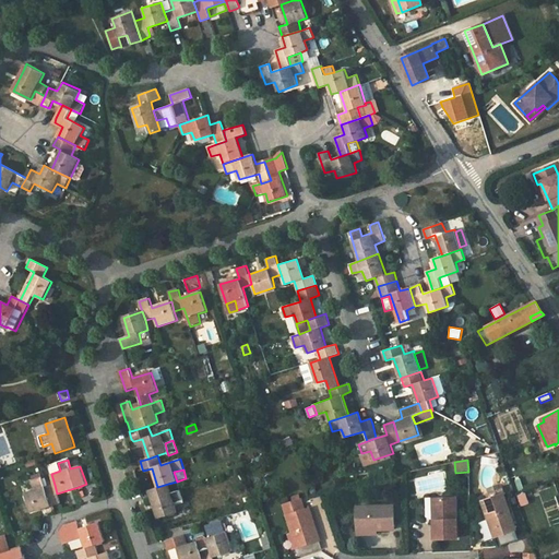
[(46,508),(60,503),(57,494),(55,485),(45,487),(42,477),(31,480),(34,490),(24,494),(31,512),(46,508)]
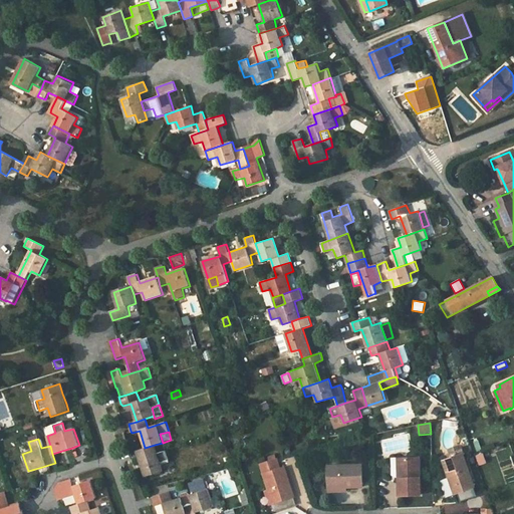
[(157,453),(155,445),(145,448),(137,451),(141,462),(146,477),(163,471),(161,463),(168,460),(165,451),(157,453)]
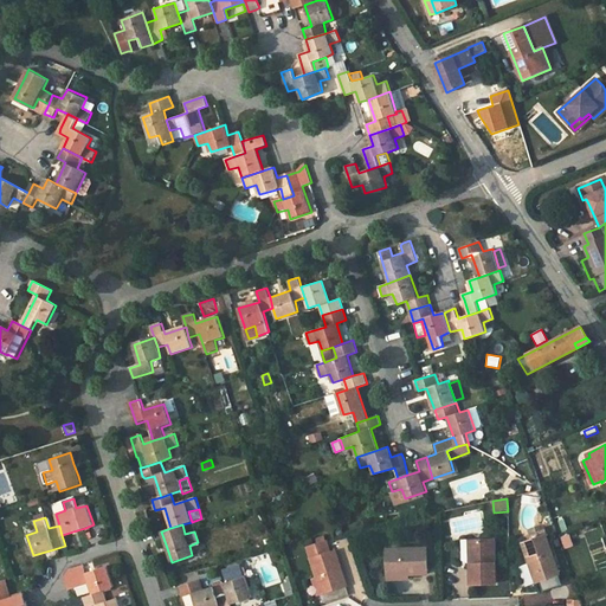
[(530,532),(533,537),(546,534),(543,527),(530,532)]
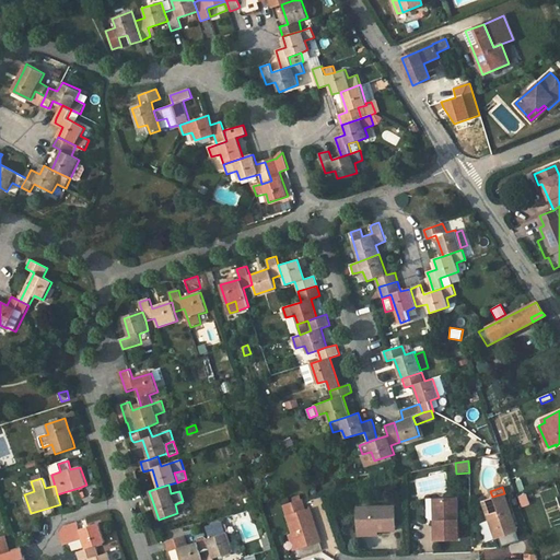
[(492,497),(482,501),(497,539),(518,532),(504,493),(492,497)]
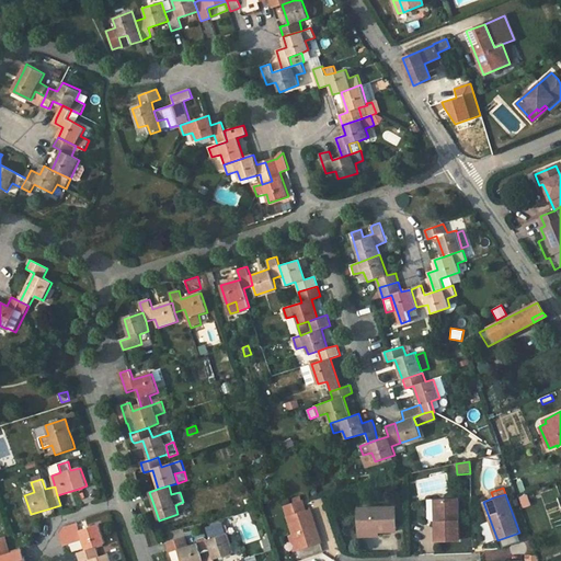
[(523,508),(530,505),(527,495),(519,497),(523,508)]
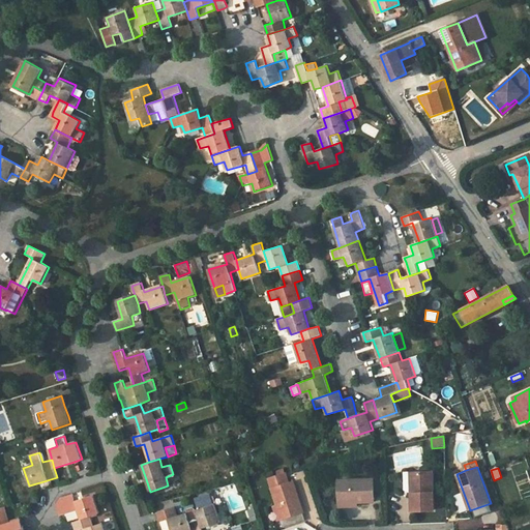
[(433,472),(413,472),(414,493),(411,493),(412,511),(434,510),(433,472)]
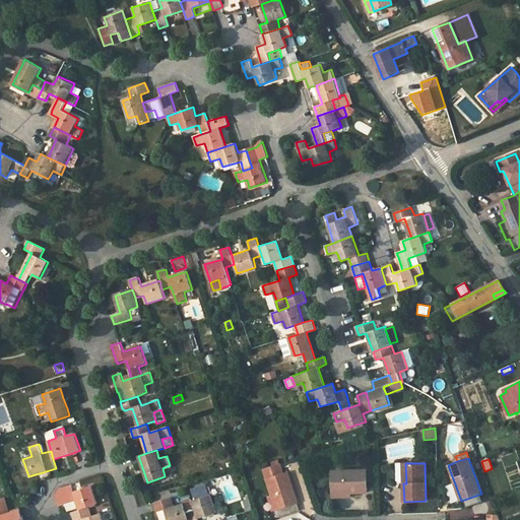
[(283,474),(280,465),(273,467),(264,470),(272,496),(276,509),(298,503),(287,472),(283,474)]
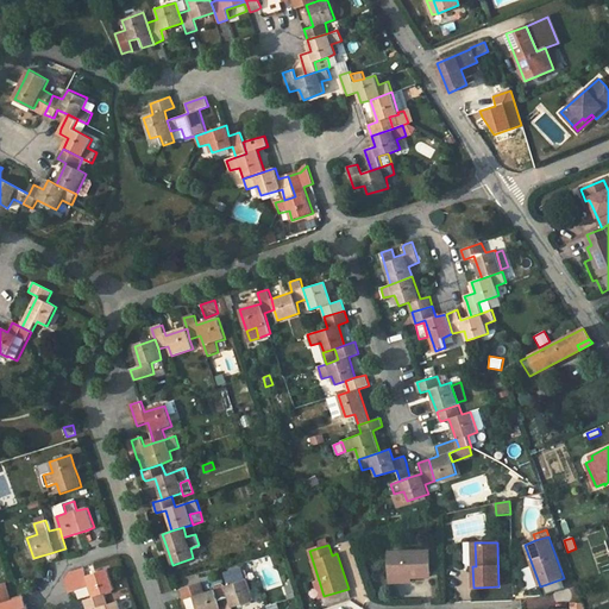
[(429,577),(429,551),(389,552),(390,576),(412,576),(410,578),(429,577)]
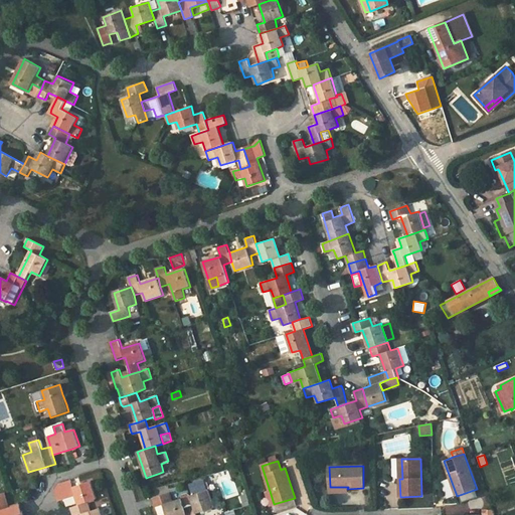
[(54,492),(57,501),(75,495),(78,504),(88,502),(96,498),(91,481),(72,487),(70,480),(58,484),(54,488),(54,492)]
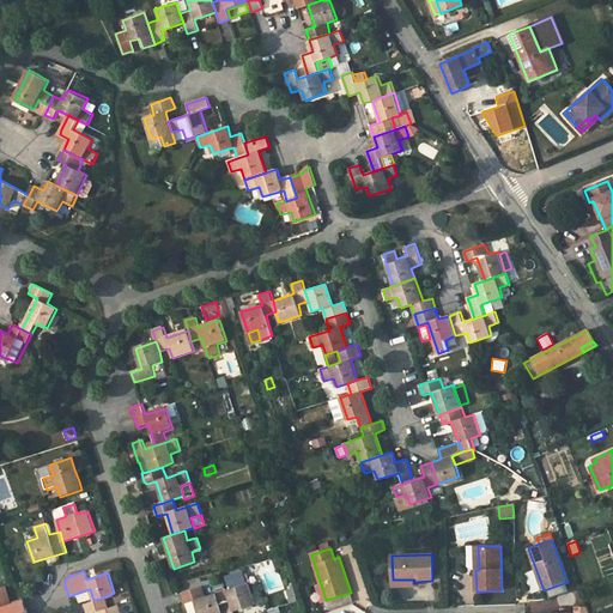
[(228,587),(246,583),(242,571),(225,575),(228,587)]
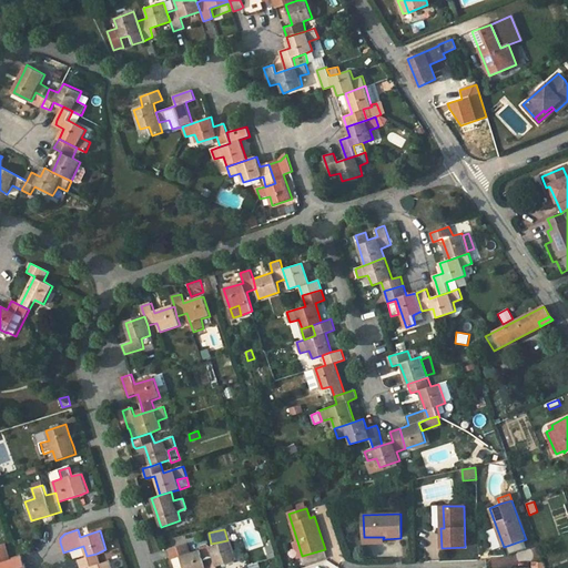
[(216,567),(216,566),(235,559),(230,541),(210,547),(213,557),(203,560),(205,567),(216,567)]
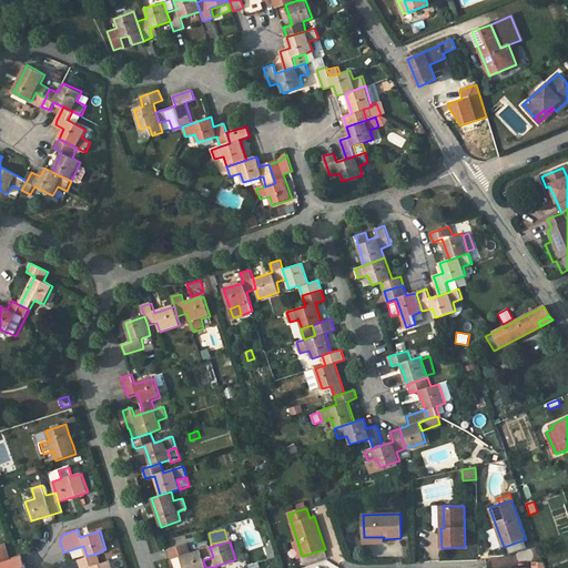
[(302,556),(297,541),(293,543),(298,558),(302,556)]
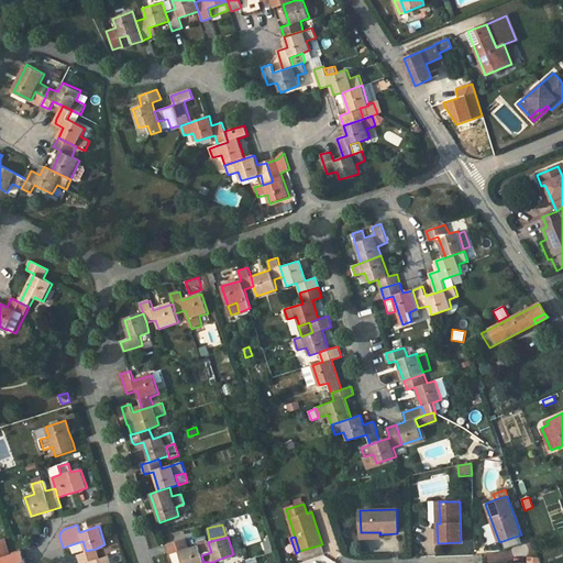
[(166,544),(168,552),(169,554),(178,552),(183,562),(203,562),(201,555),(198,545),(188,548),(185,539),(166,544)]
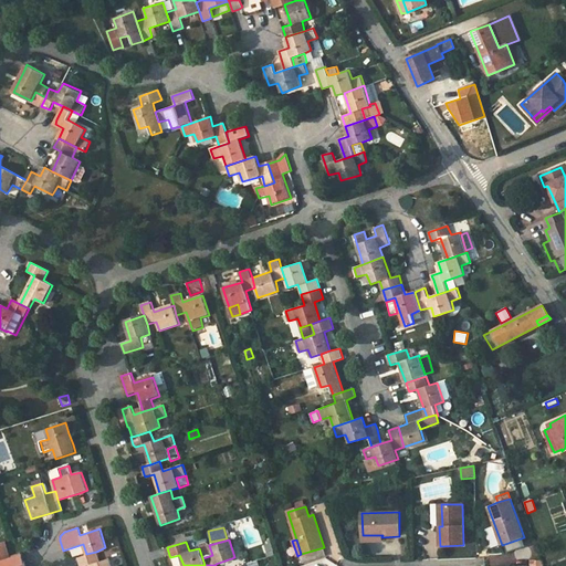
[(100,562),(96,552),(86,554),(77,557),(80,565),(84,565),(90,565),(111,565),(108,558),(100,562)]
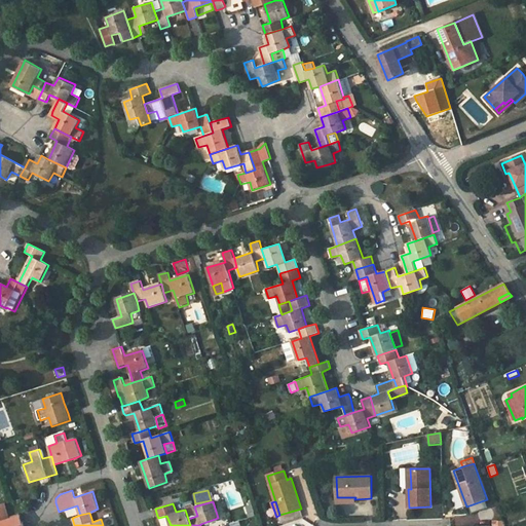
[(7,519),(0,521),(0,525),(23,525),(20,515),(7,519)]
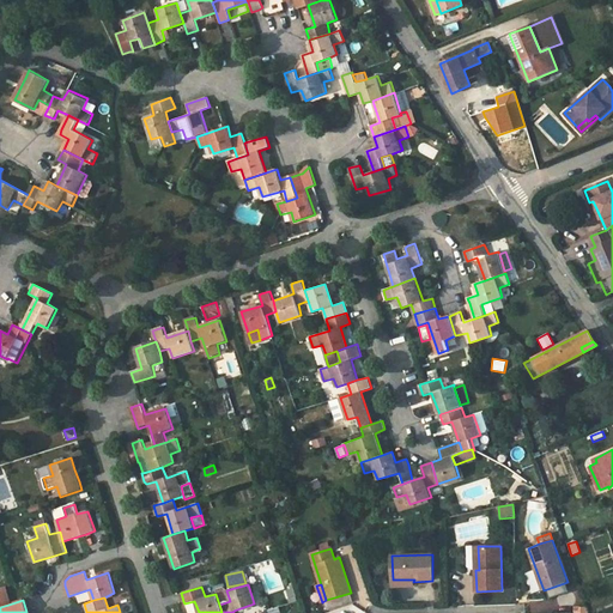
[(529,612),(556,611),(554,601),(528,601),(529,612)]
